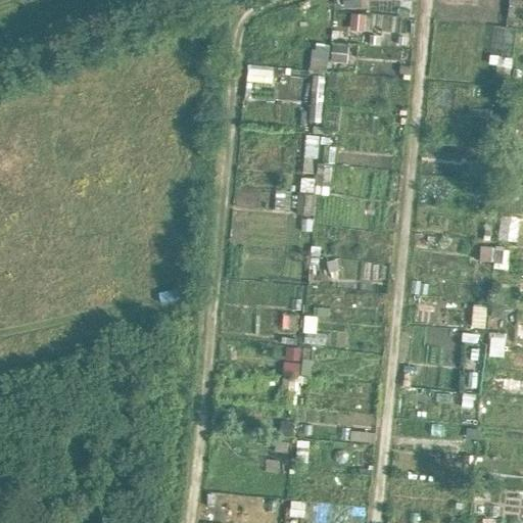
[(314,41),(303,120),(320,122),(330,43),(314,41)]
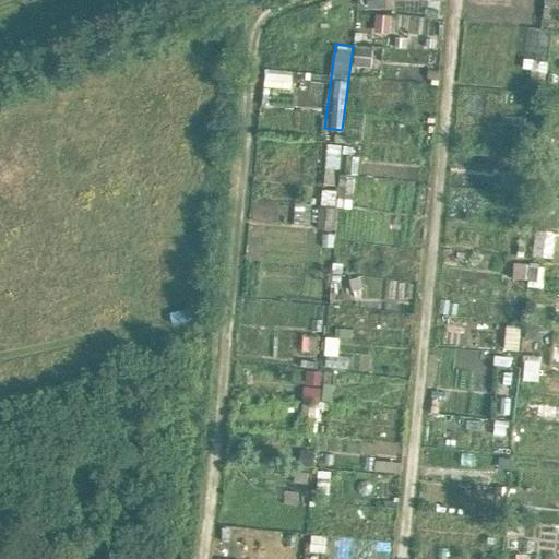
[(353,66),(372,68),(375,47),(356,44),(353,66)]
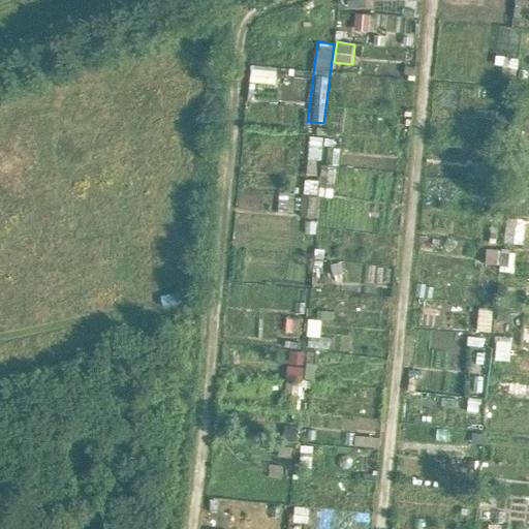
[(301,215),(316,216),(320,177),(318,177),(322,136),(309,134),(301,215)]
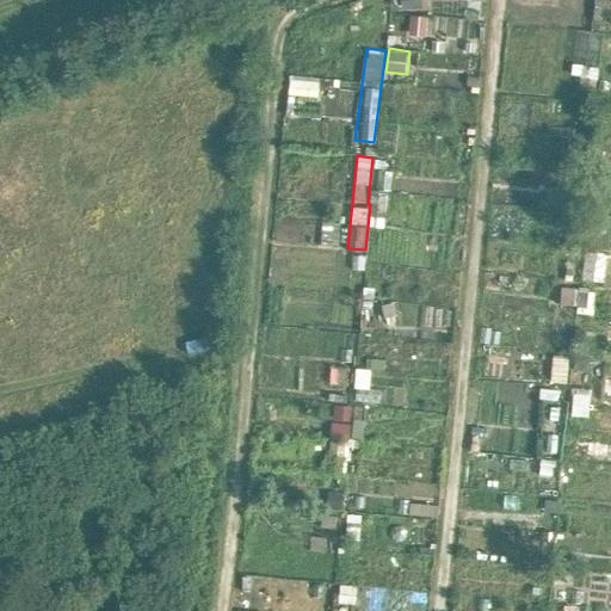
[(605,281),(608,252),(585,250),(581,278),(605,281)]
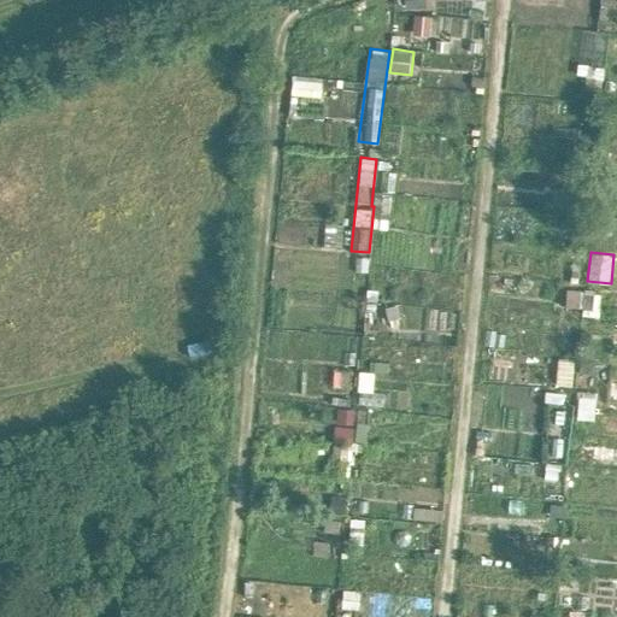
[(566,310),(601,311),(601,291),(568,289),(566,310)]
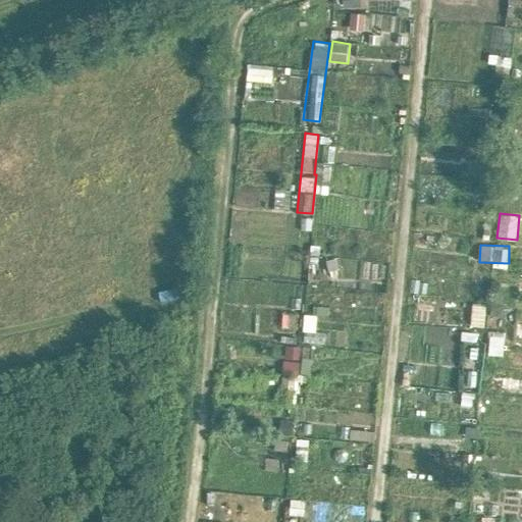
[(471,325),(485,326),(486,305),(472,304),(471,325)]
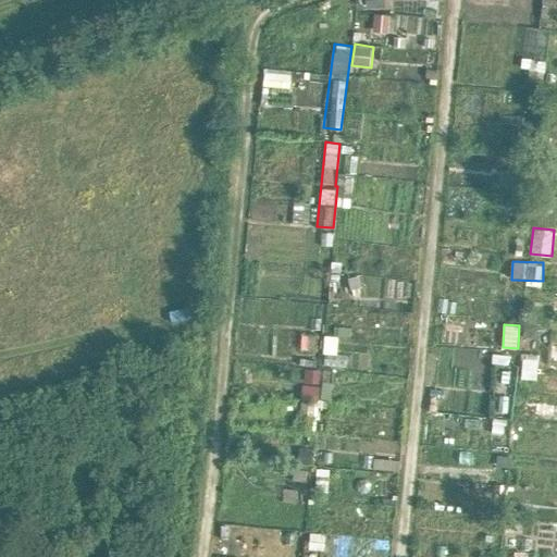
[(536,379),(539,354),(522,353),(521,378),(536,379)]
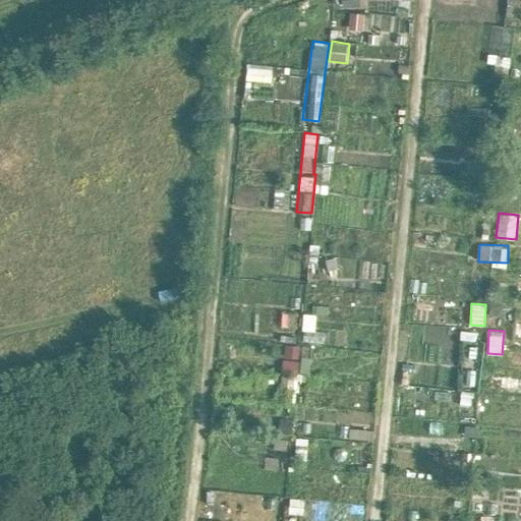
[(271,520),(273,497),(208,490),(205,520),(271,520)]
